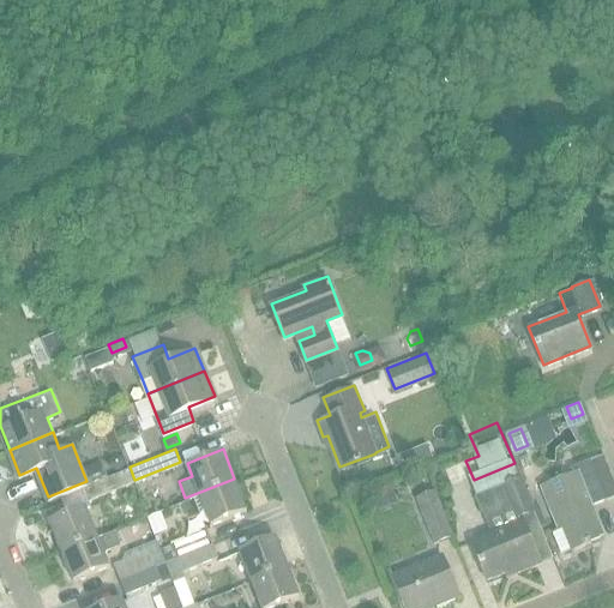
[(110,455),(109,461),(112,465),(118,468),(121,465),(125,461),(122,455),(118,452),(110,455)]
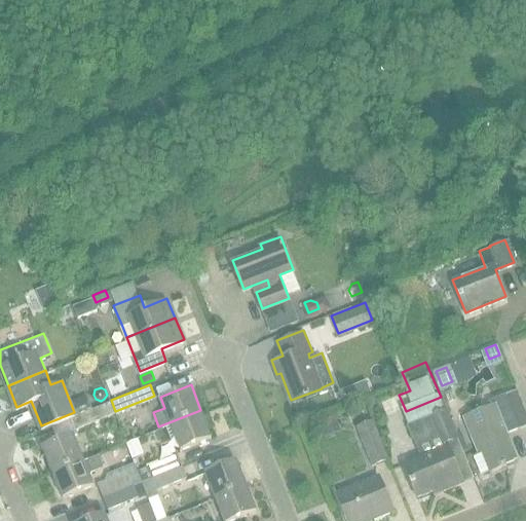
[(489,403),(462,413),(478,451),(474,453),(480,470),(488,467),(489,469),(505,462),(504,459),(516,455),(505,430),(519,424),(505,392),(487,399),(489,403)]
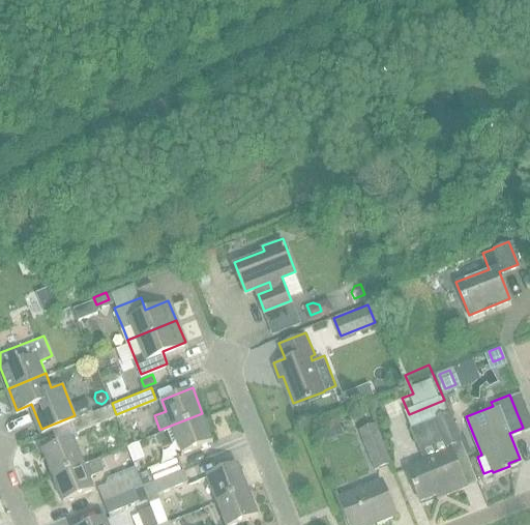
[(87,396),(71,402),(77,415),(92,409),(87,396)]
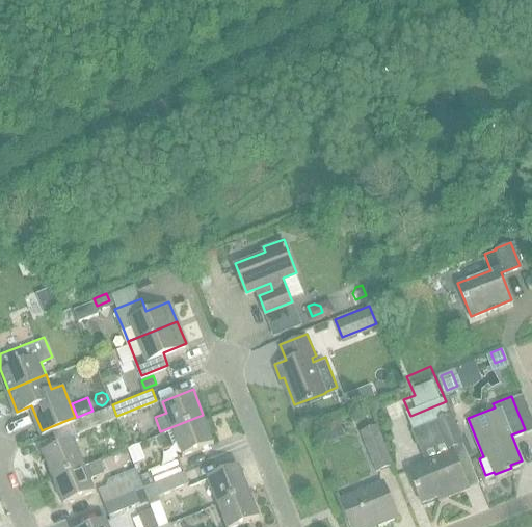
[(112,404),(73,420),(77,431),(116,416),(112,404)]
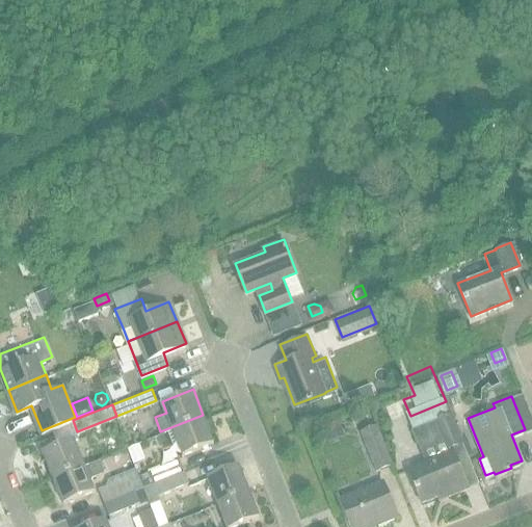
[(425,460),(408,468),(421,500),(447,490),(448,494),(478,482),(450,411),(413,426),(411,426),(425,460)]
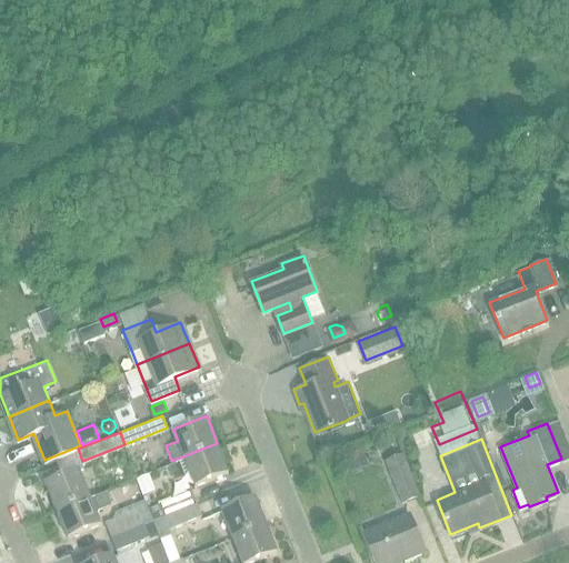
[(228,470),(217,443),(171,461),(172,461),(169,462),(173,473),(178,475),(190,470),(195,483),(228,470)]
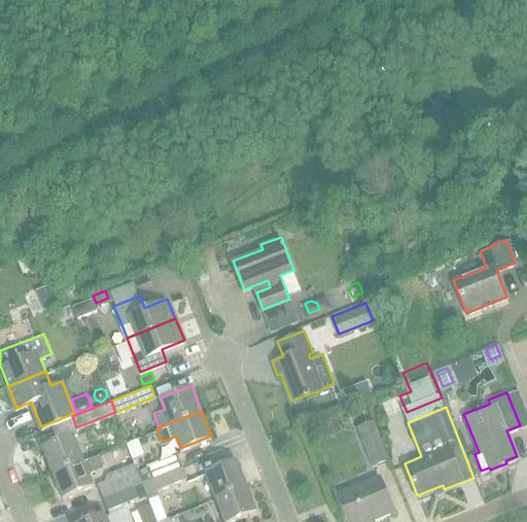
[(336,416),(322,422),(324,426),(338,421),(336,416)]
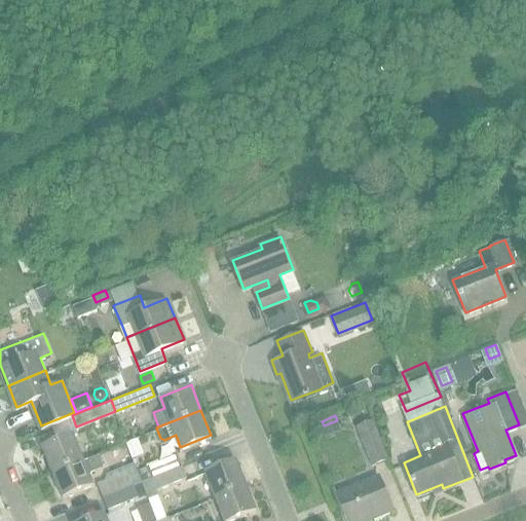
[(372,462),(387,456),(372,419),(358,425),(372,462)]
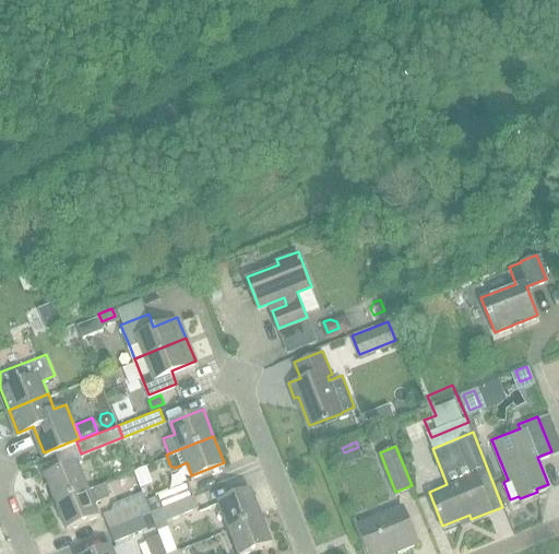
[(46,472),(56,498),(88,486),(79,459),(46,472)]
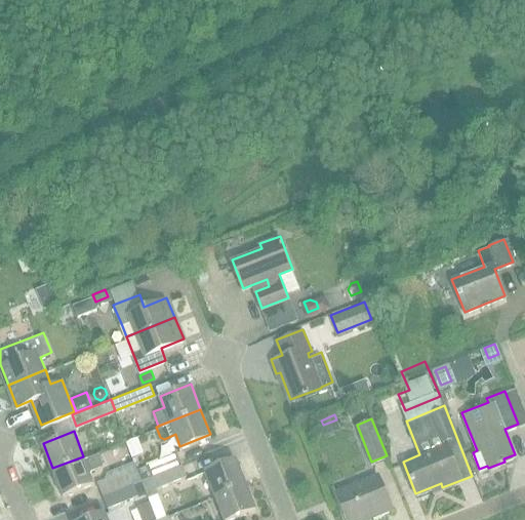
[(155,486),(186,474),(177,450),(146,463),(147,465),(151,475),(142,479),(148,494),(157,491),(155,486)]
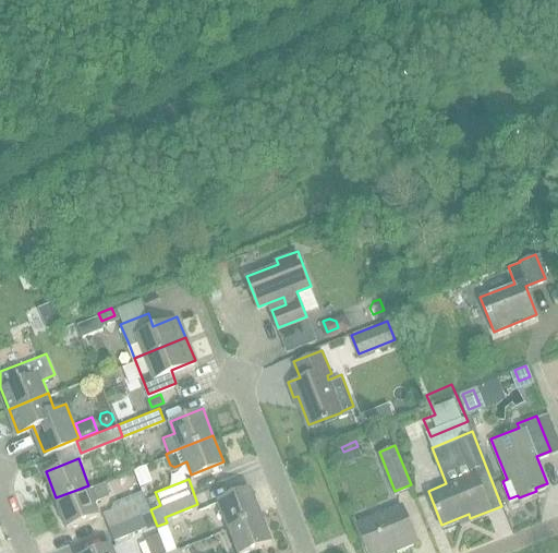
[(88,485),(56,497),(67,525),(99,513),(94,497),(108,492),(104,480),(88,485)]
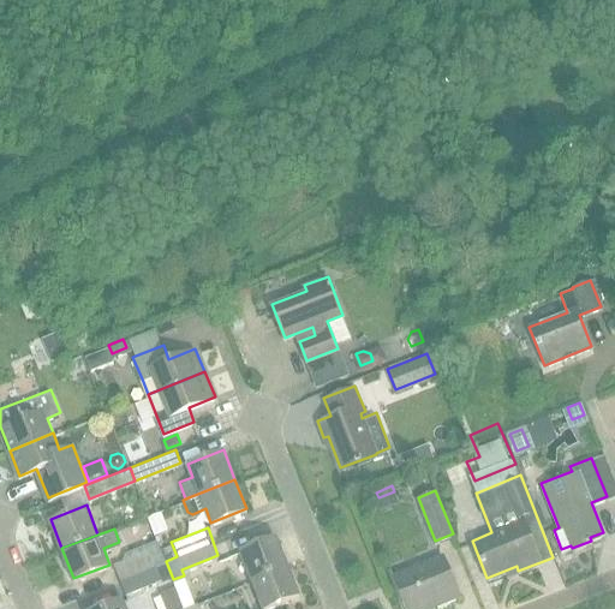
[(239,549),(251,579),(287,565),(275,535),(239,549)]
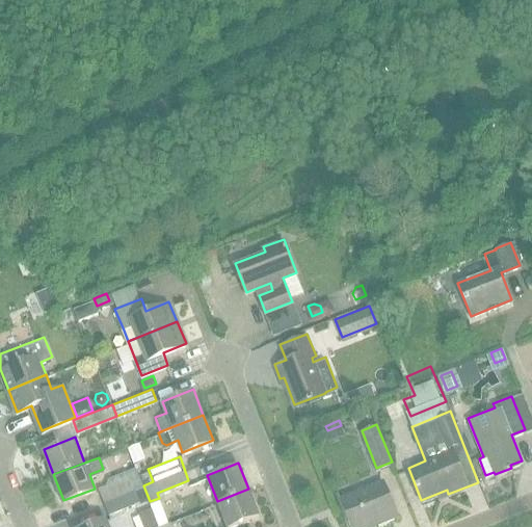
[(134,489),(143,484),(139,474),(135,466),(108,476),(105,483),(98,486),(108,512),(139,500),(134,489)]
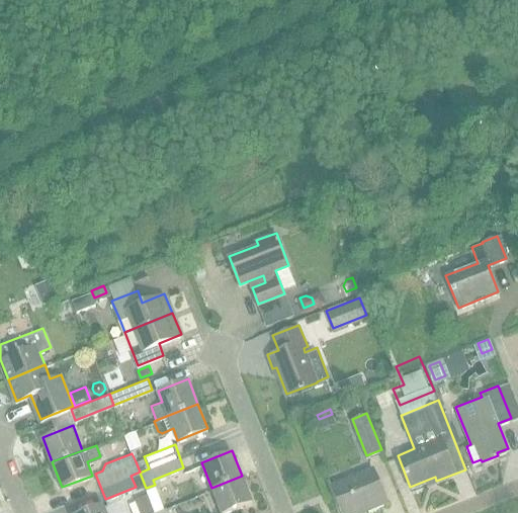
[(145,458),(136,461),(140,472),(140,473),(149,468),(145,458)]
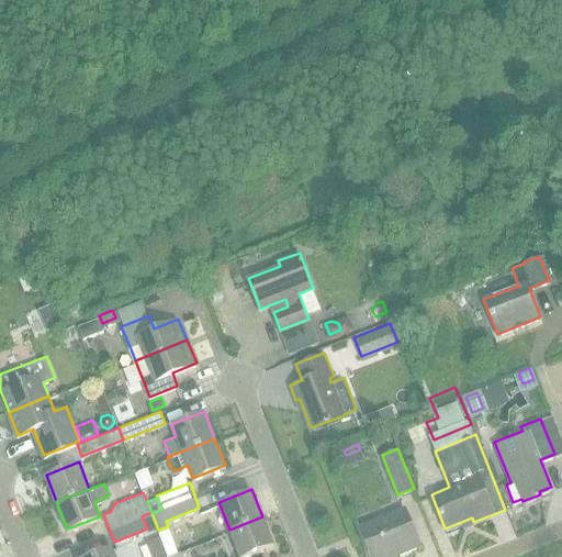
[(405,507),(359,524),(371,556),(379,556),(398,549),(400,553),(419,544),(405,507)]
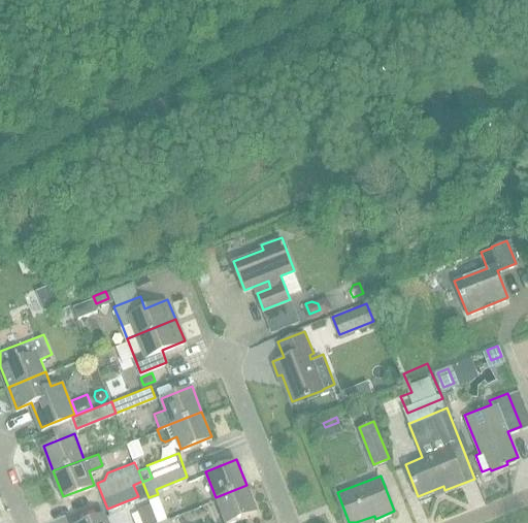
[(257,510),(246,485),(216,497),(226,522),(257,510)]
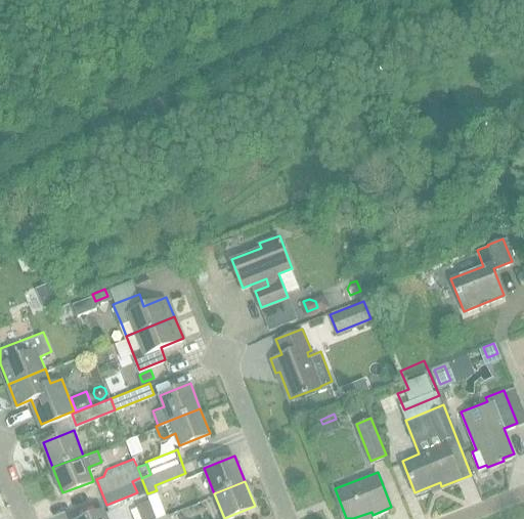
[(78,518),(107,518),(104,509),(78,518)]
